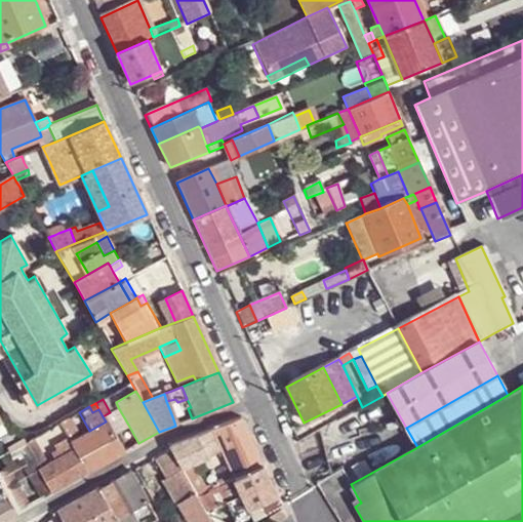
[(128,425),(118,407),(110,412),(103,416),(106,422),(112,434),(128,425)]
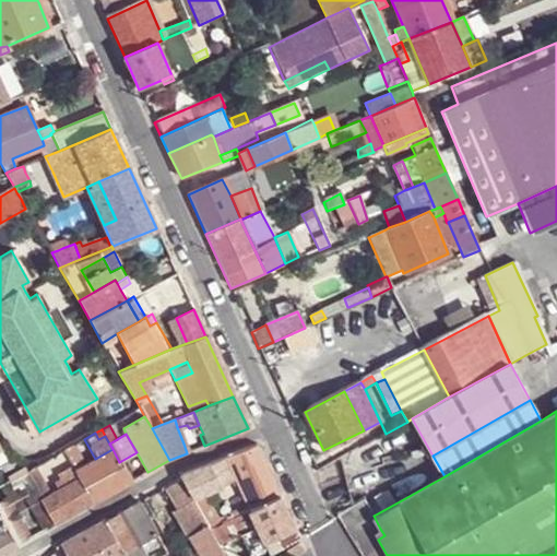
[(248,509),(279,494),(255,445),(225,458),(234,478),(248,509)]
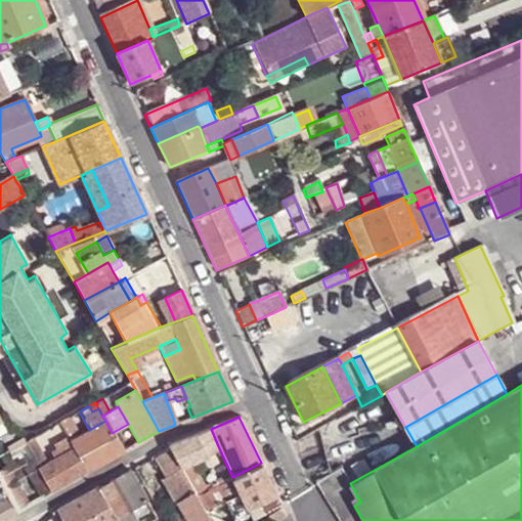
[(69,441),(78,436),(67,418),(58,423),(67,437),(69,441)]
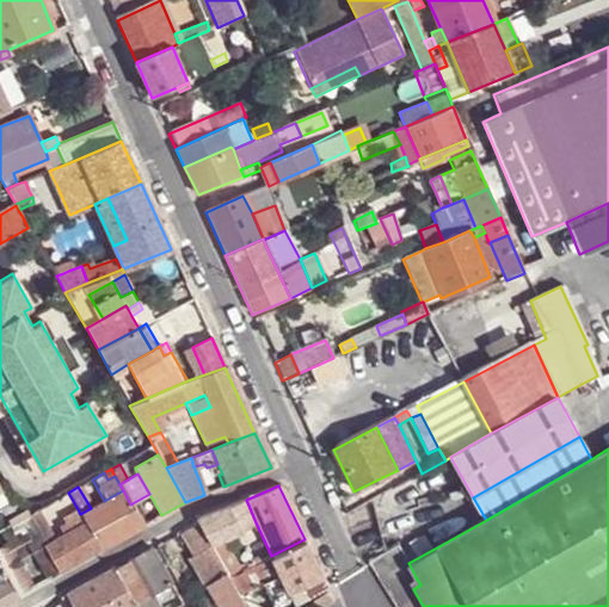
[(102,549),(142,526),(137,518),(130,505),(123,490),(104,501),(91,508),(80,514),(85,521),(102,549)]
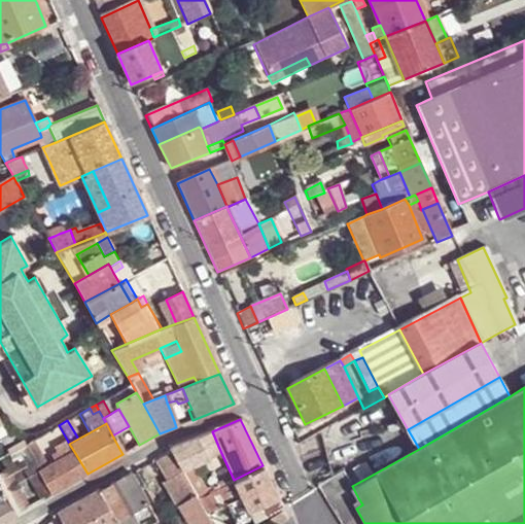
[(212,431),(197,438),(209,457),(220,451),(212,431)]
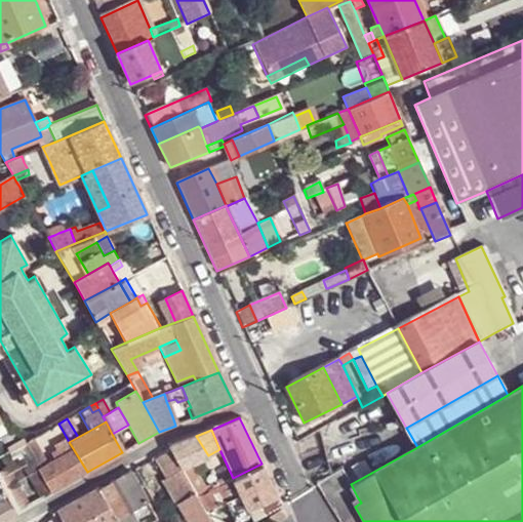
[(182,469),(208,455),(196,436),(167,447),(168,449),(170,449),(182,469)]
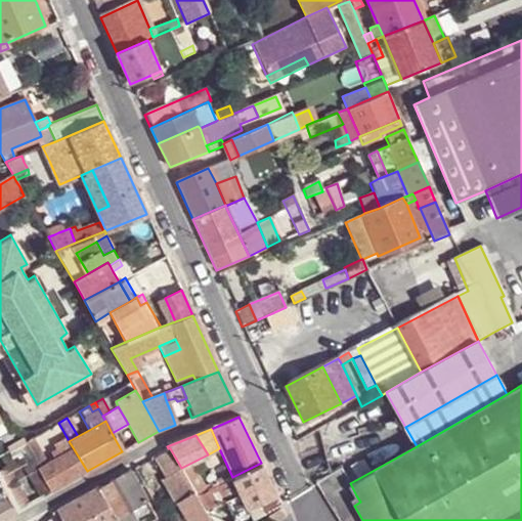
[(50,453),(53,459),(64,452),(60,446),(69,441),(67,437),(52,445),(55,450),(50,453)]
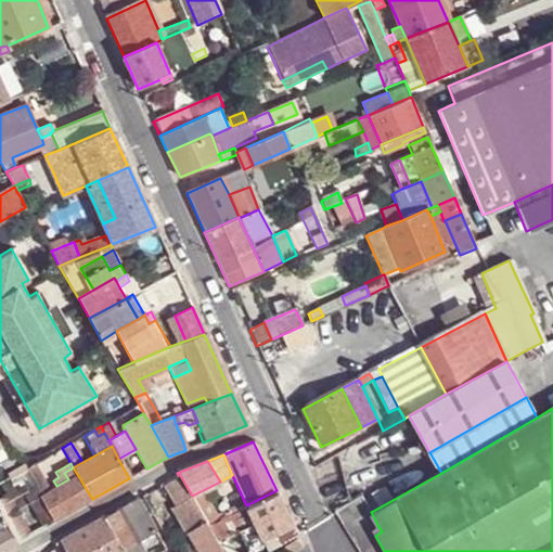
[(28,476),(34,472),(30,465),(24,470),(25,470),(28,476)]
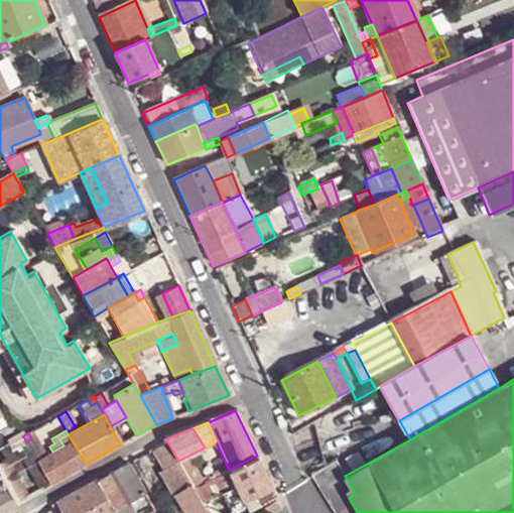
[(63,445),(72,440),(68,434),(59,439),(63,445)]
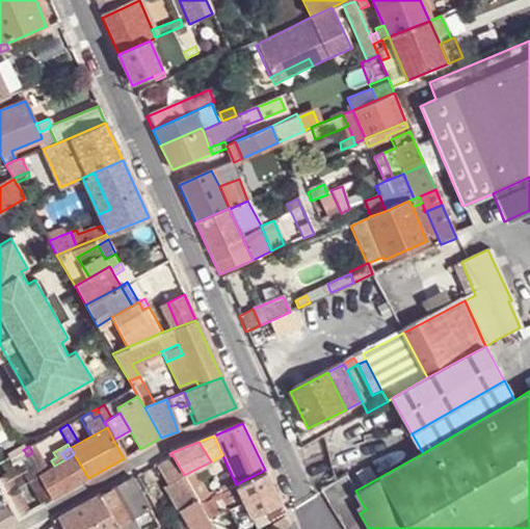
[(16,463),(18,466),(19,466),(22,472),(32,465),(27,456),(24,450),(12,457),(16,463)]
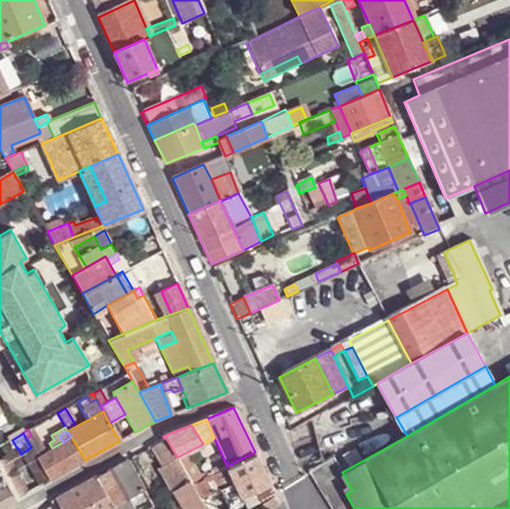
[(50,479),(85,460),(71,437),(63,442),(52,448),(45,453),(34,434),(31,435),(26,439),(31,447),(37,457),(50,479)]
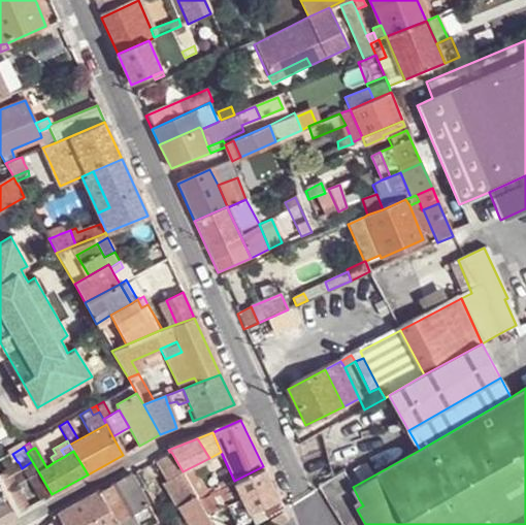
[(169,452),(156,460),(167,482),(165,483),(189,524),(211,524),(206,516),(198,500),(199,499),(187,480),(183,471),(171,452),(169,452)]
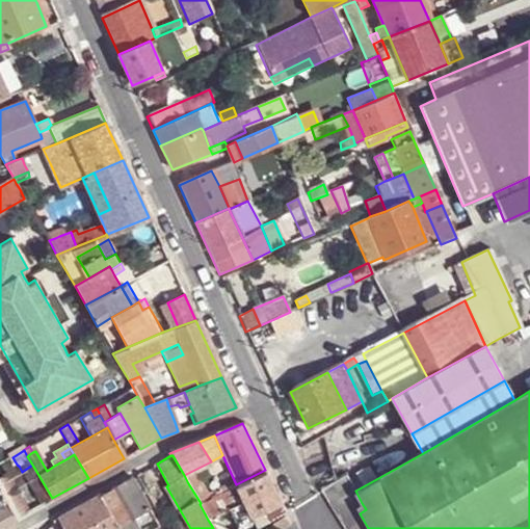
[(32,465),(22,472),(42,504),(52,498),(32,465)]
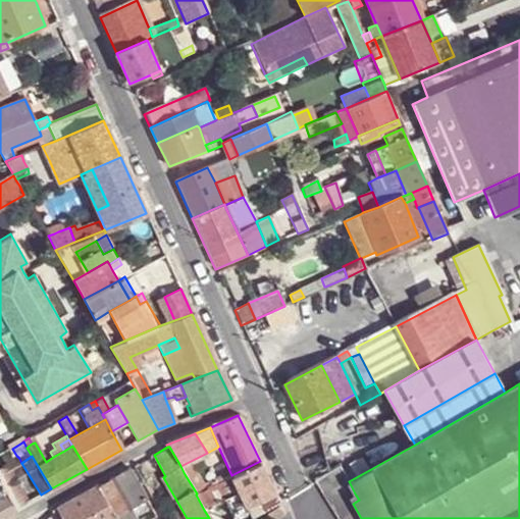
[(349,481),(369,470),(363,460),(343,471),(349,481)]
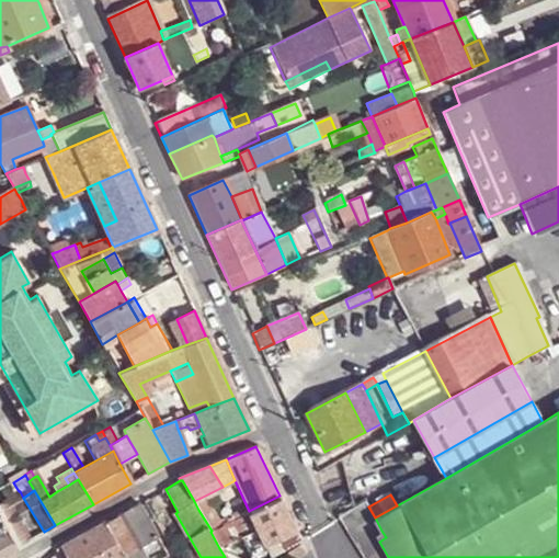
[(264,544),(295,530),(280,496),(249,511),(257,526),(259,531),(264,544)]
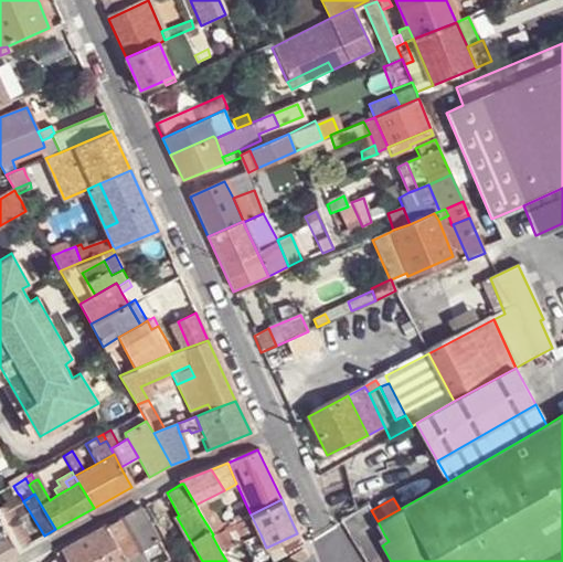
[(19,550),(28,545),(13,521),(14,521),(4,504),(0,506),(0,518),(19,550)]
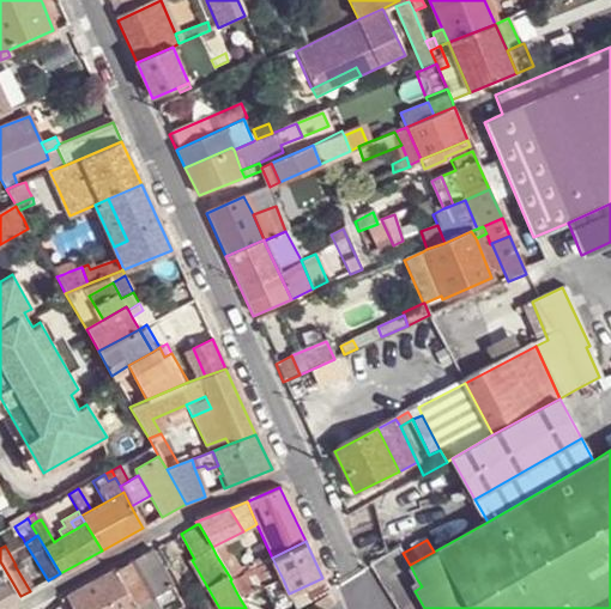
[(424,608),(415,591),(410,583),(417,579),(410,565),(403,553),(398,546),(369,564),(395,608),(424,608)]
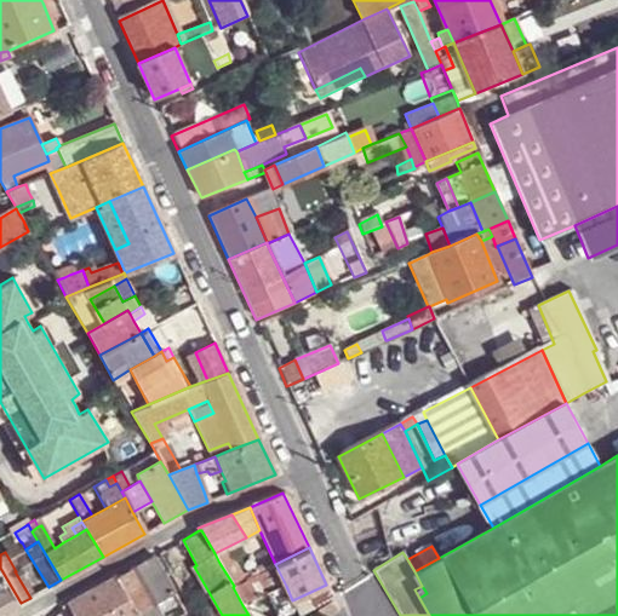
[(176,593),(154,556),(133,568),(137,576),(153,603),(176,593)]
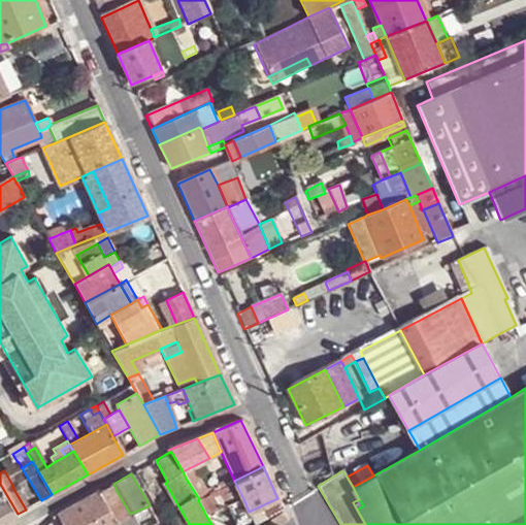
[(199,499),(207,495),(196,476),(187,480),(199,499)]
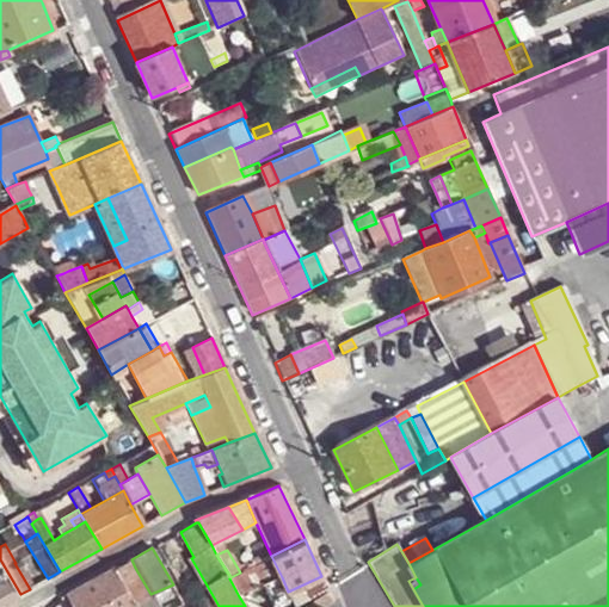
[(0,605),(20,594),(0,559),(0,605)]
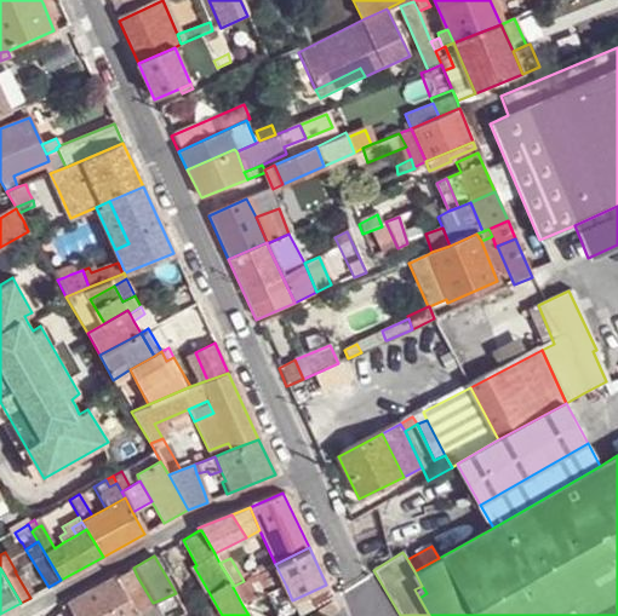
[(150,605),(153,603),(137,576),(133,568),(116,576),(136,612),(150,605)]
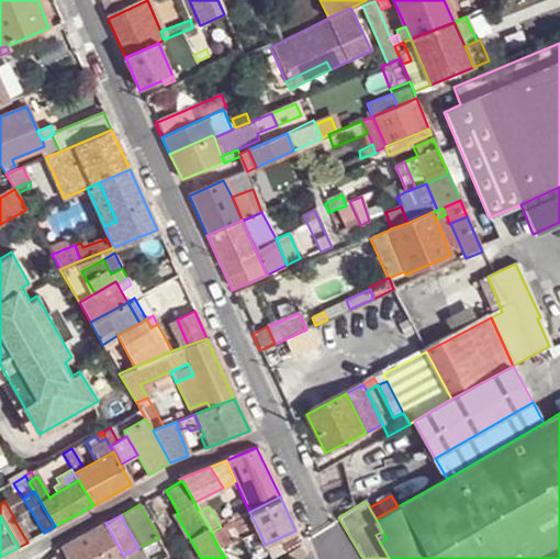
[(125,558),(123,556),(105,523),(60,548),(66,558),(125,558)]
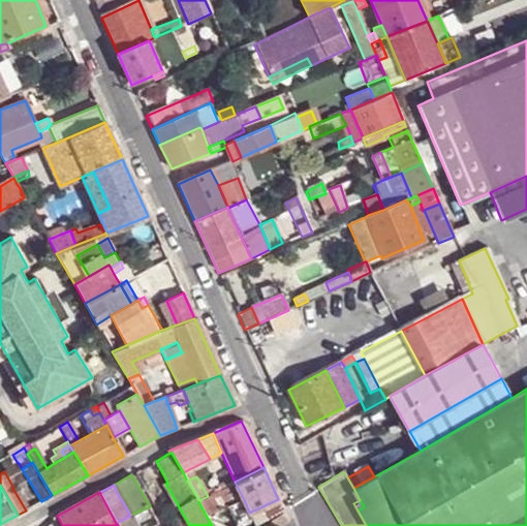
[(239,518),(249,513),(244,500),(238,503),(235,509),(239,518)]
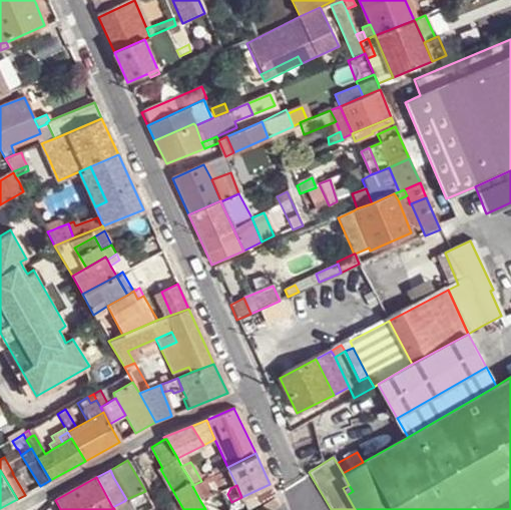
[(353,491),(349,485),(343,488),(347,495),(353,491)]
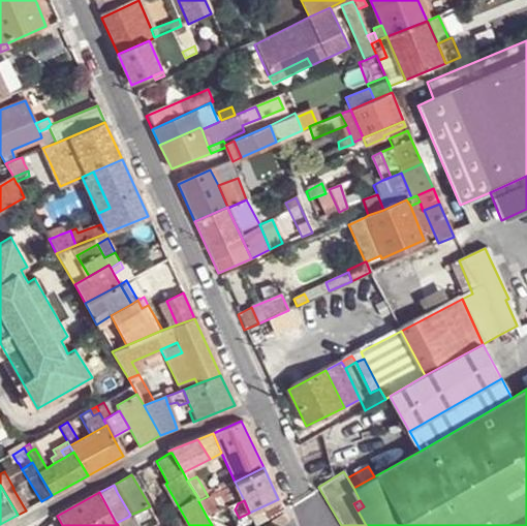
[(224,525),(216,512),(207,517),(212,525),(224,525)]
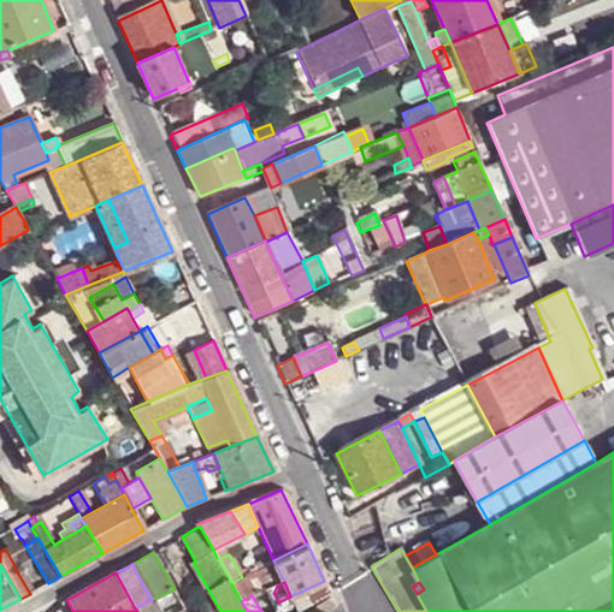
[(154,611),(149,601),(135,608),(137,611),(154,611)]
